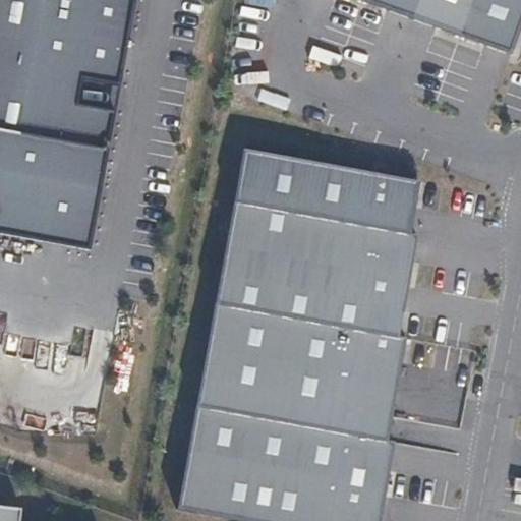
[(0,0),(0,233),(87,249),(113,113),(76,106),(81,79),(115,85),(131,0),(0,0)]
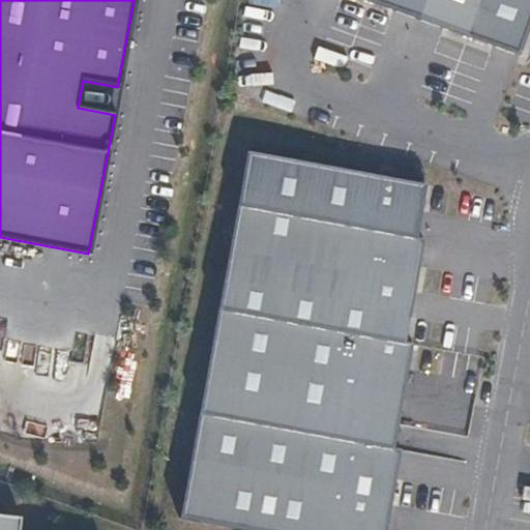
[(529,0),(367,0),(520,55),(529,25),(529,0)]
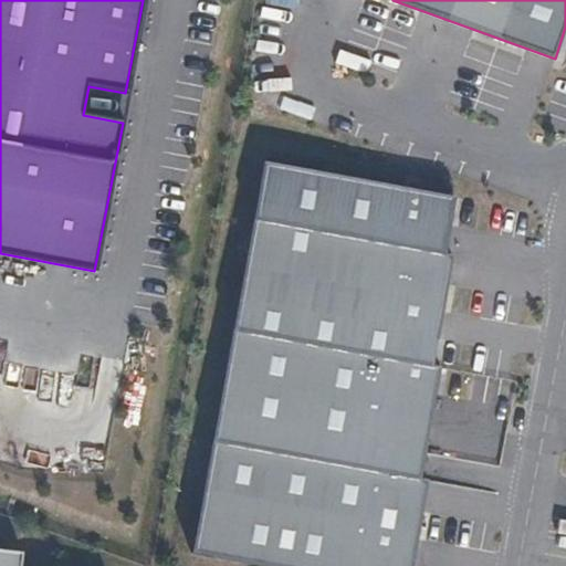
[(339,52),(337,63),(368,70),(370,59),(339,52)]
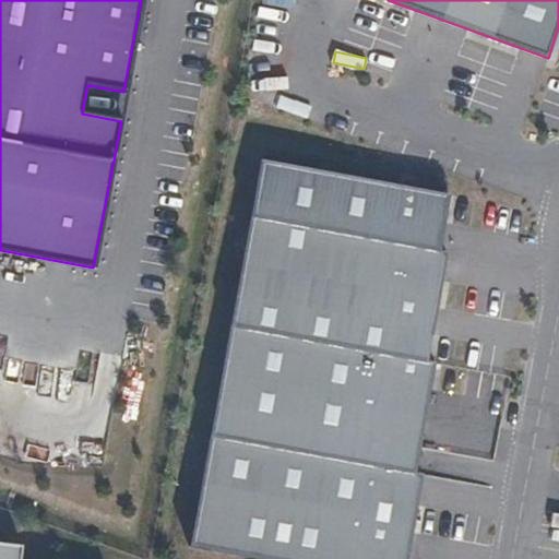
[(262,161),(192,545),(268,558),(407,558),(424,473),(415,472),(435,363),(428,361),(448,251),(439,250),(449,194),(262,161)]
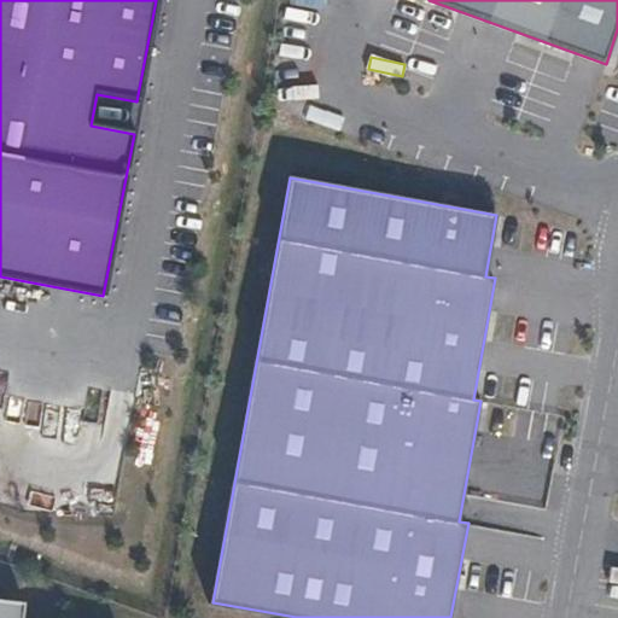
[(0,617),(21,617),(23,604),(0,600),(0,617)]
